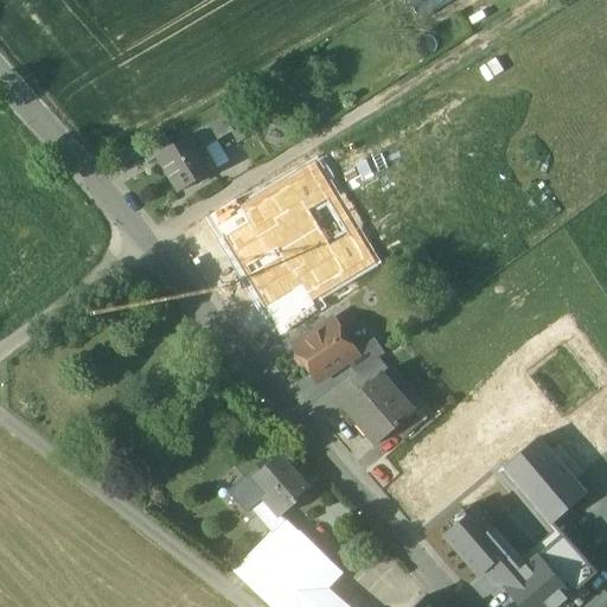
[(398,0),(408,19),(448,0),(398,0)]
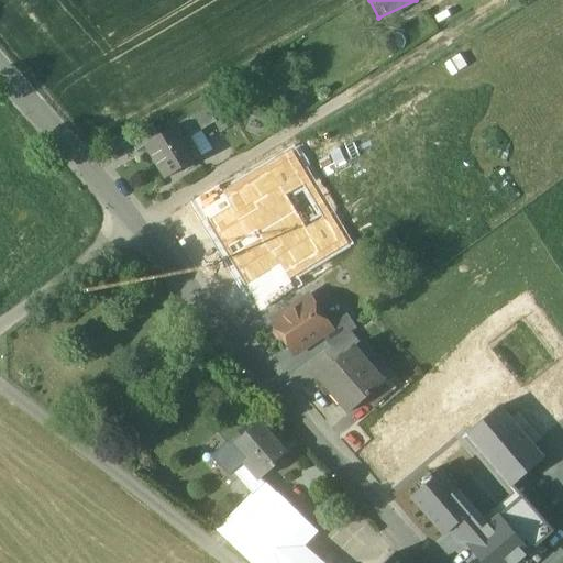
[(445,0),(427,12),(432,21),(456,6),(452,0),(445,0)]
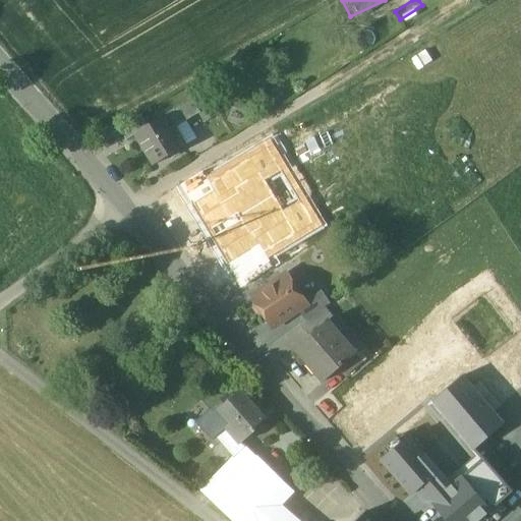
[(191,99),(162,117),(170,129),(174,127),(174,128),(198,113),(199,113),(191,99)]
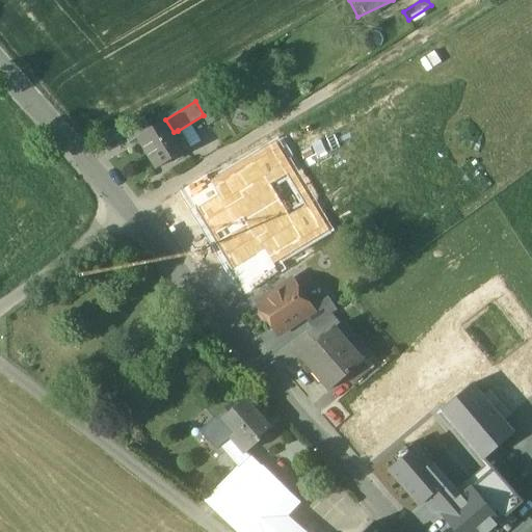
[(144,117),(123,131),(129,142),(139,137),(138,136),(151,129),(144,117)]
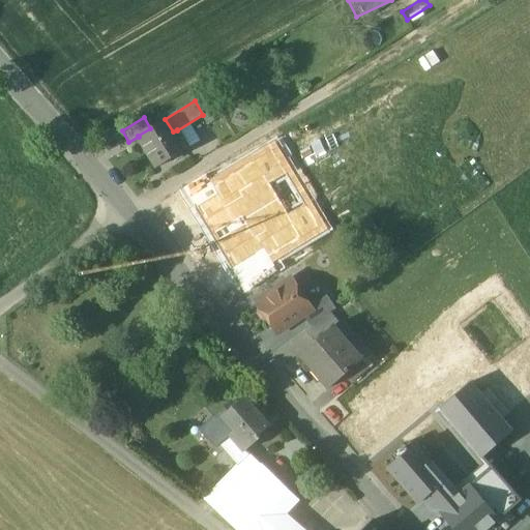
[(173,131),(165,119),(150,128),(138,136),(139,137),(157,168),(188,149),(177,130),(177,129),(173,131)]
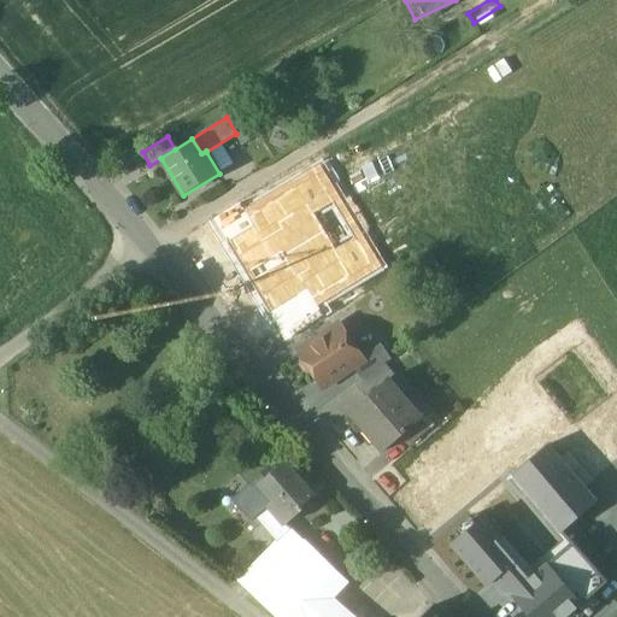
[(215,217),(251,276),(327,231),(316,213),(336,201),(319,171),(248,215),(241,201),(215,217)]
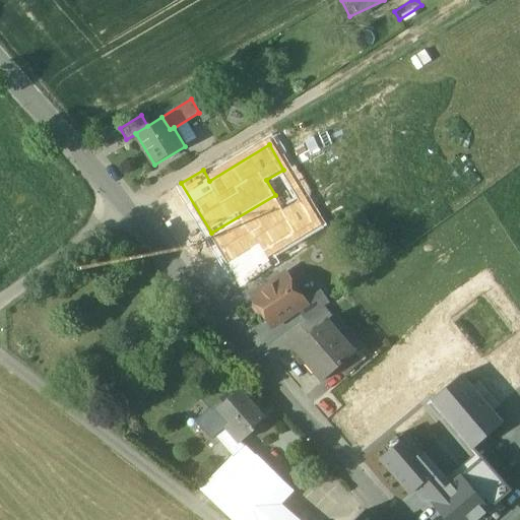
[(283,208),(275,195),(211,233),(243,285),(266,271),(258,258),(316,222),(301,198),(283,208)]
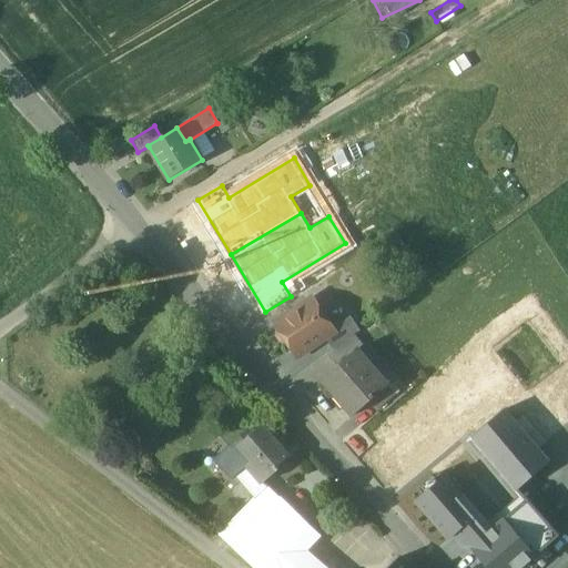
[(211,307),(239,296),(224,261),(196,271),(211,307)]
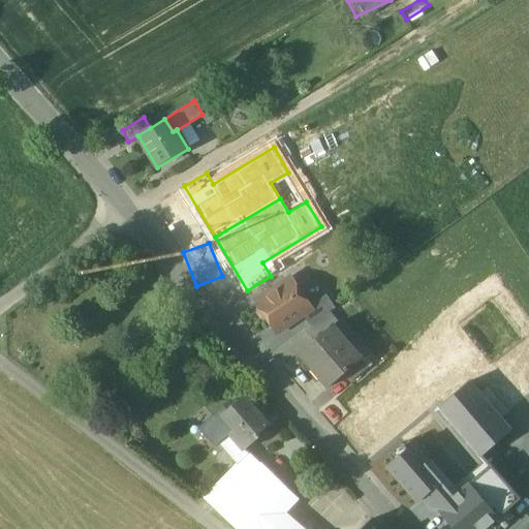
[(286,281),(256,302),(259,306),(257,313),(261,318),(268,319),(277,334),(304,315),(313,309),(310,306),(302,293),(297,297),(286,281)]
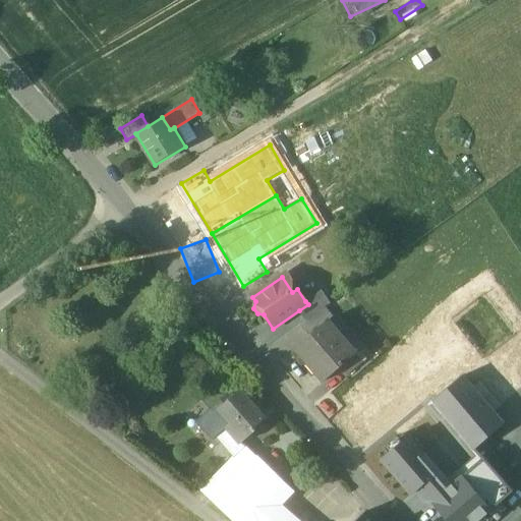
[(322,290),(305,301),(308,304),(299,310),(305,321),(330,303),(322,290)]
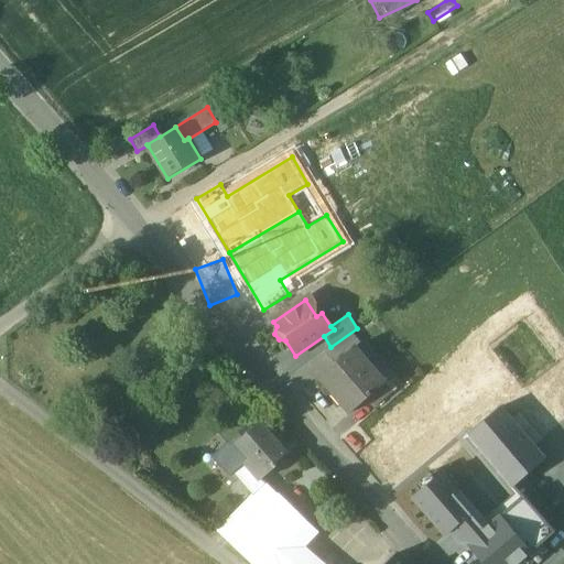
[(353,333),(325,353),(334,366),(355,347),(359,344),(353,333)]
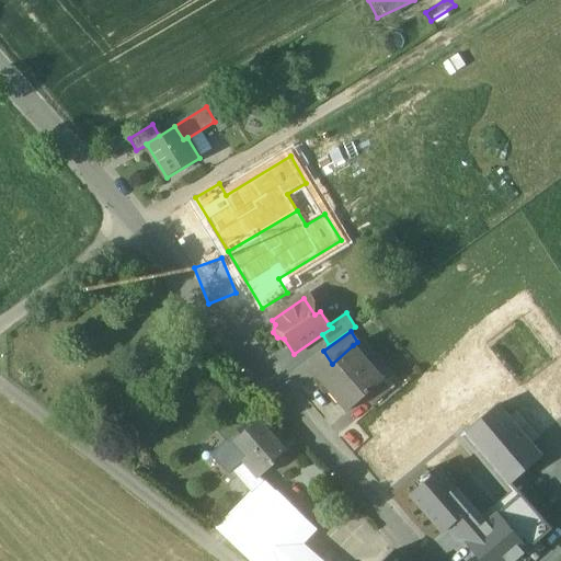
[(384,381),(353,345),(332,364),(317,376),(347,412),(366,397),(384,382),(384,381)]
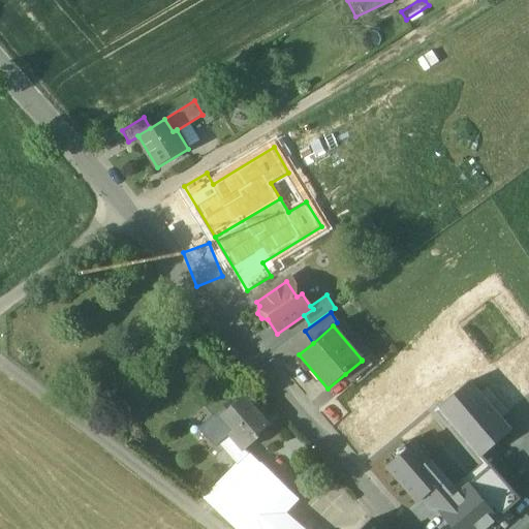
[(362,361),(345,374),(351,383),(369,369),(362,361)]
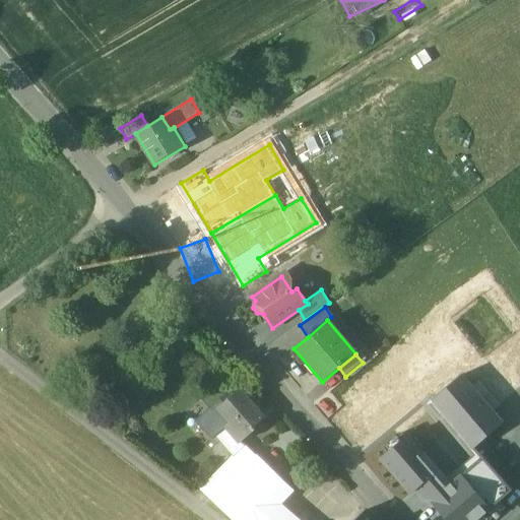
[(504,424),(462,376),(432,402),(473,450),(504,424)]
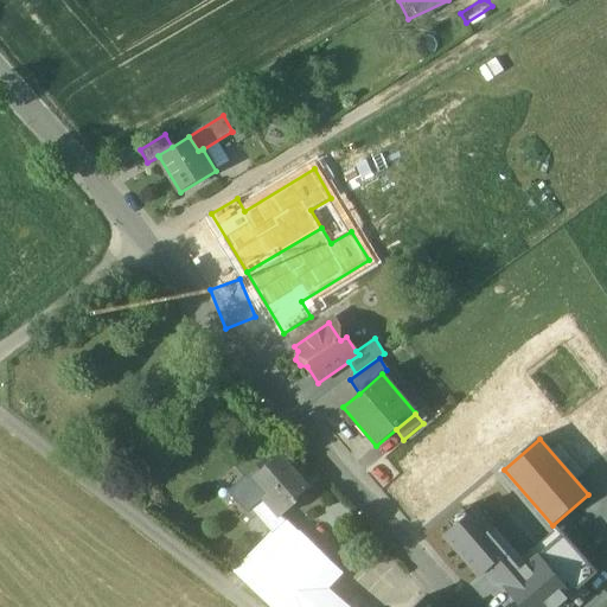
[(280,457),(257,475),(254,472),(244,480),(247,483),(232,496),(249,515),(251,512),(264,500),(281,518),(283,517),(299,503),(296,500),(308,490),(280,457)]
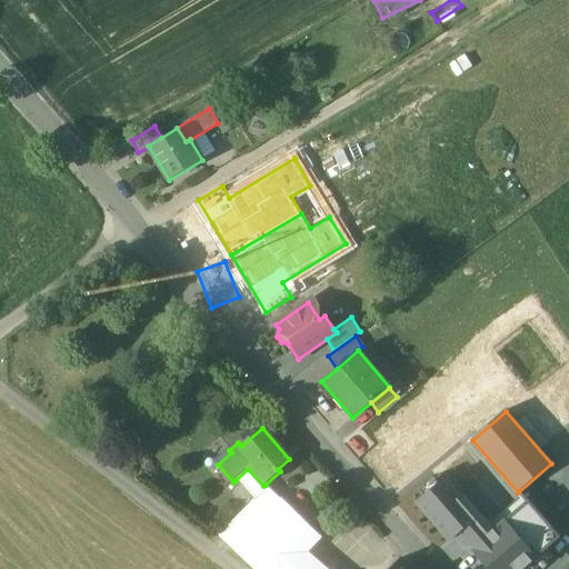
[(263,486),(248,469),(236,480),(256,500),(257,502),(270,489),(266,485),(263,486)]
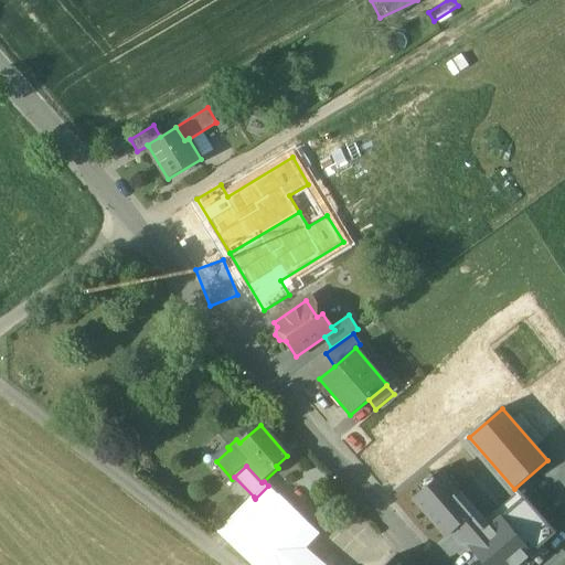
[(456,529),(487,564),(521,564),(557,534),(525,497),(486,530),(457,497),(461,492),(446,473),(414,500),(446,537),(456,529)]
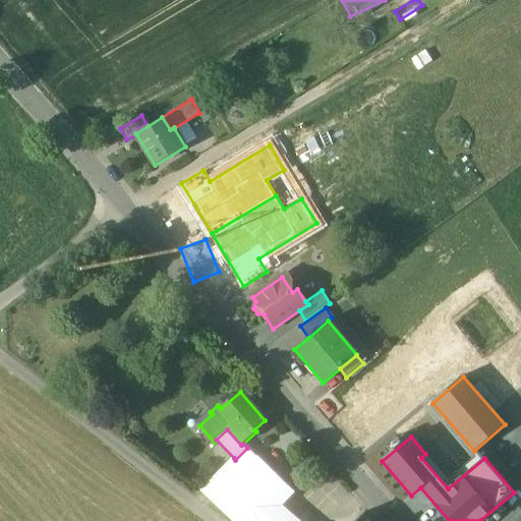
[(234,458),(203,491),(214,503),(257,458),(247,448),(235,460),(234,458)]
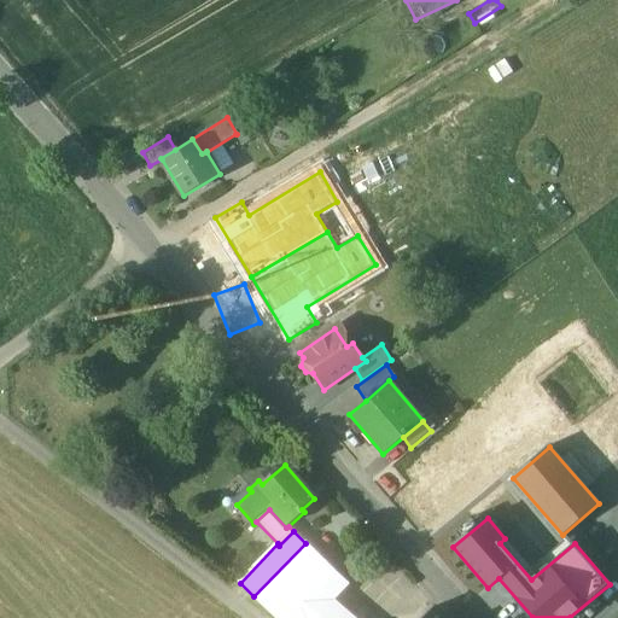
[(305,543),(254,596),(277,617),(315,617),(336,598),(349,583),(305,543)]
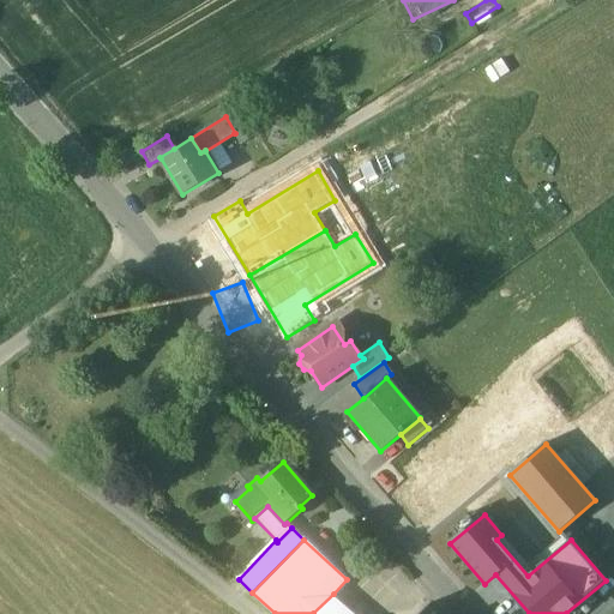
[(353,613),(333,594),(313,613),(353,613)]
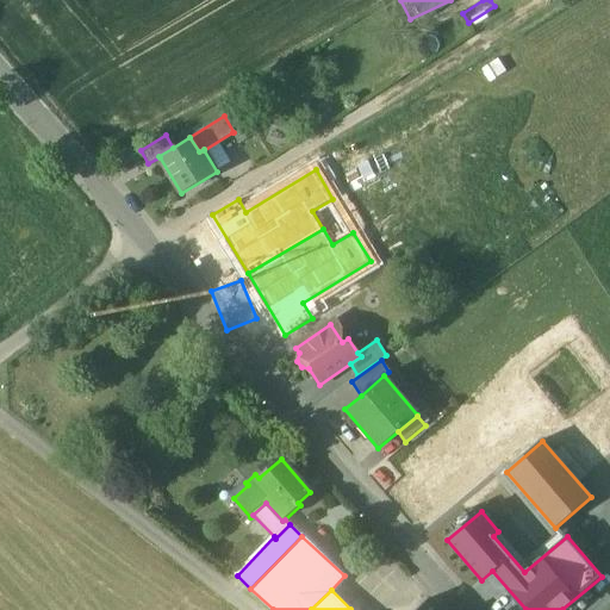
[(440,609),(430,599),(418,609),(440,609)]
